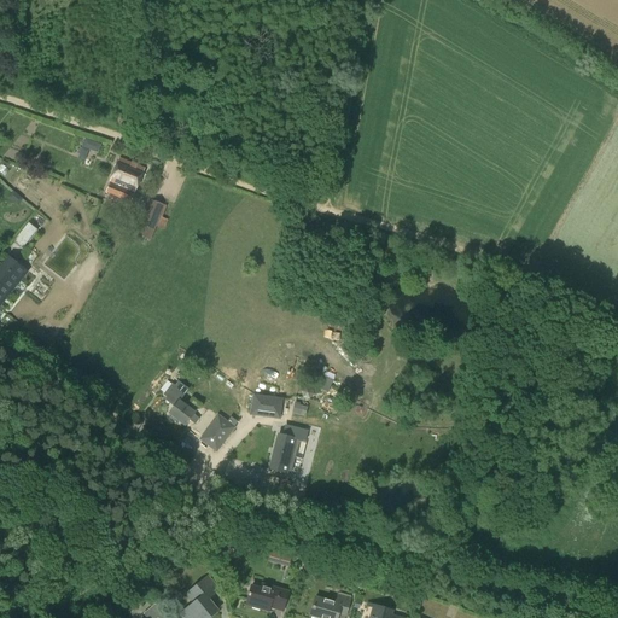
[(145,169),(120,158),(106,192),(130,203),(145,169)]
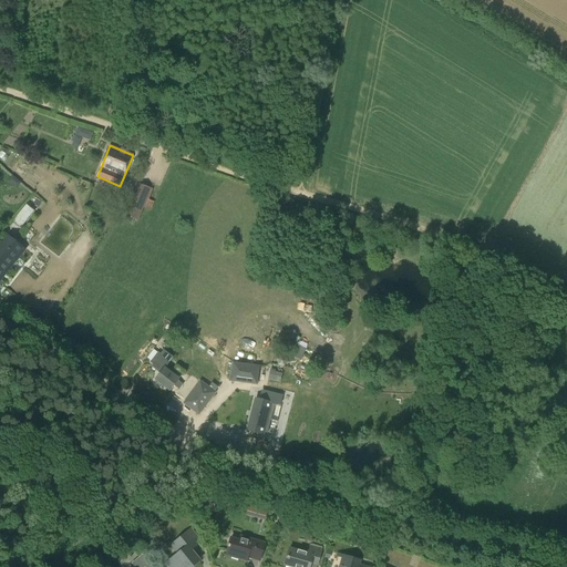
[(132,225),(134,218),(137,220),(151,189),(137,184),(125,215),(126,215),(123,222),(132,225)]
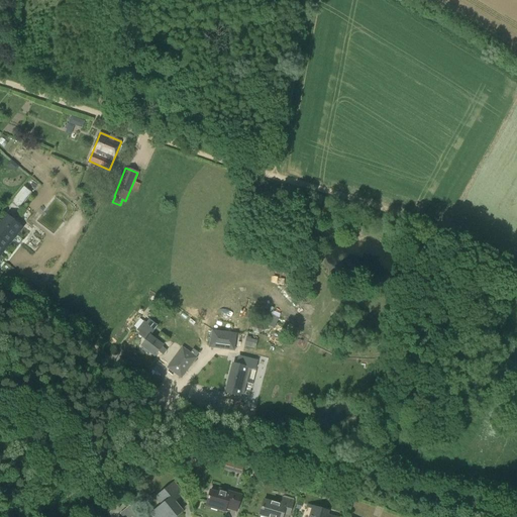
[(24,189),(12,203),(20,210),(32,195),(24,189)]
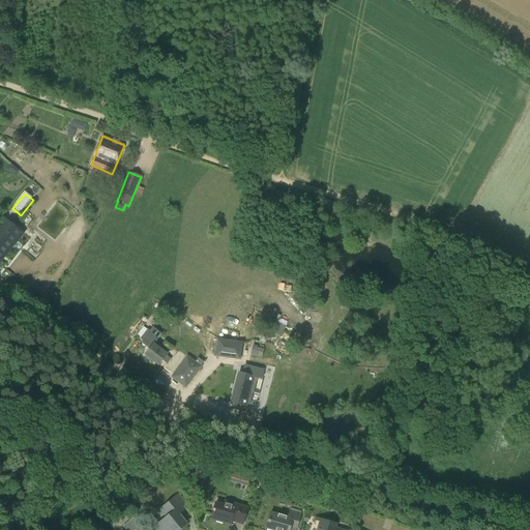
[(0,262),(11,248),(8,246),(21,231),(9,222),(0,233),(0,262)]
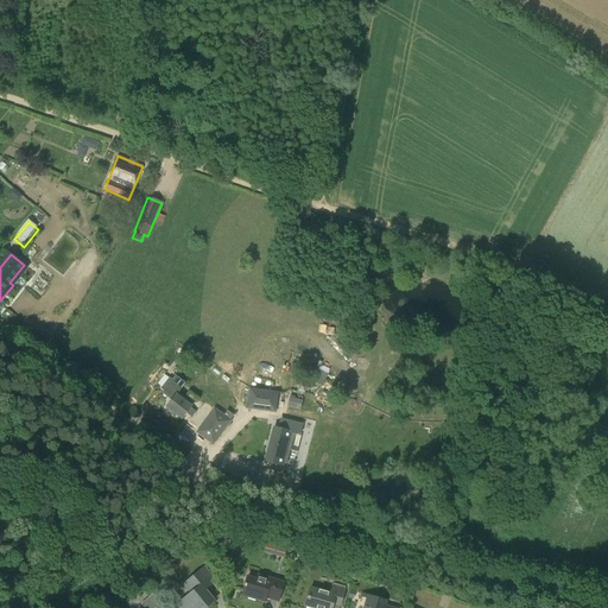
[(165,407),(168,409),(181,419),(185,413),(191,418),(196,412),(190,407),(191,406),(196,399),(189,393),(184,400),(176,394),(184,384),(176,378),(173,381),(170,380),(163,390),(165,392),(164,394),(171,399),(165,407)]
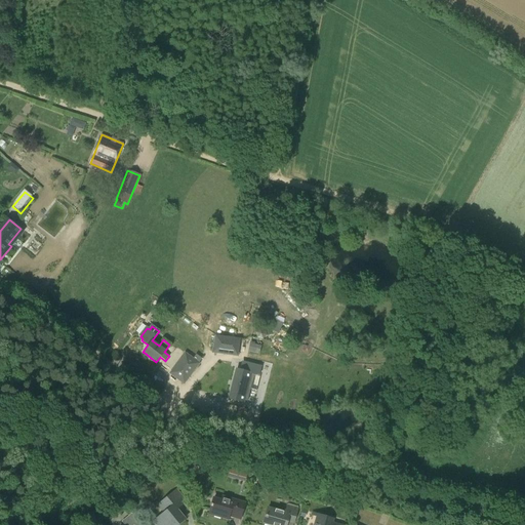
[(240,339),(215,336),(213,352),(238,356),(240,339)]
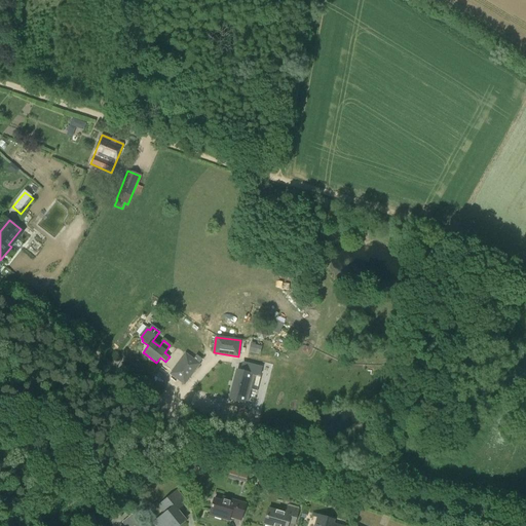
[(185,354),(176,367),(171,374),(184,384),(198,365),(192,360),(185,354)]
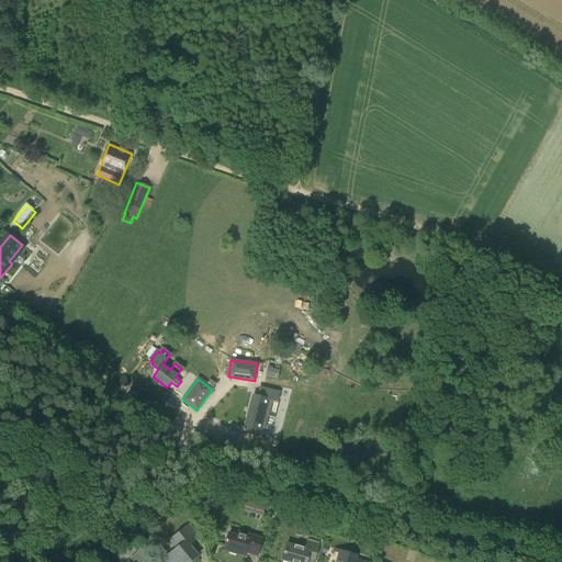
[(247,428),(262,433),(270,401),(277,403),(279,394),(263,390),(261,397),(255,396),(247,428)]
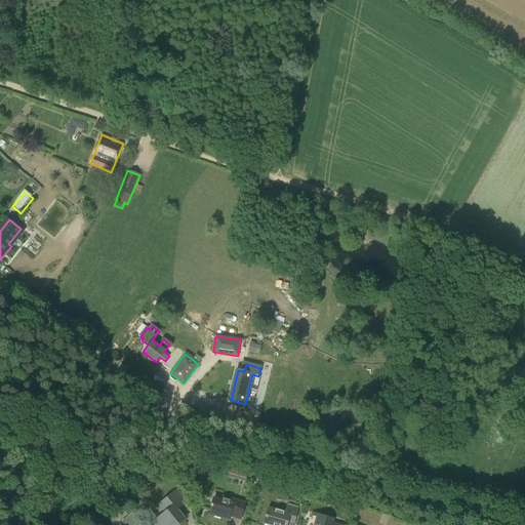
[(188,456),(186,465),(194,467),(196,458),(188,456)]
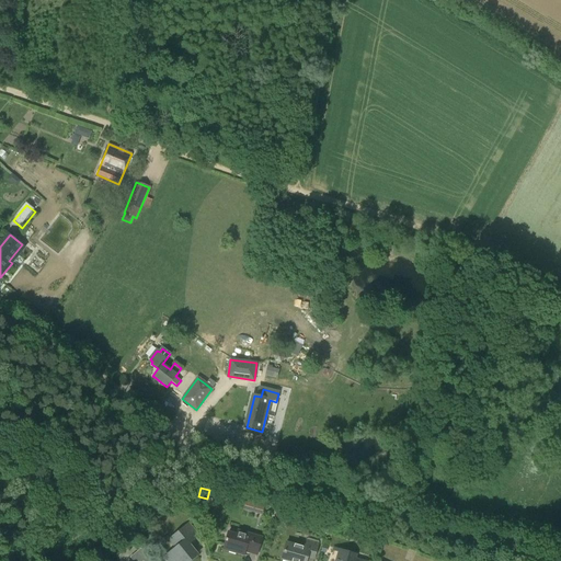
[(256,505),(254,513),(261,515),(264,507),(256,505)]
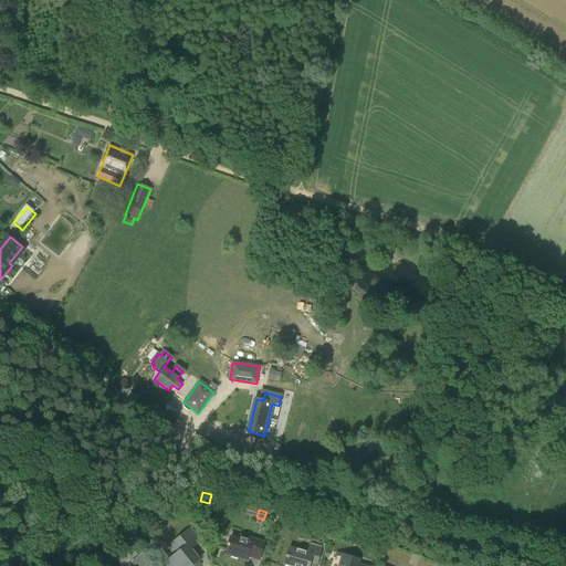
[(190,565),(198,561),(199,559),(190,548),(200,541),(190,528),(175,542),(181,549),(165,563),(167,565),(190,565)]
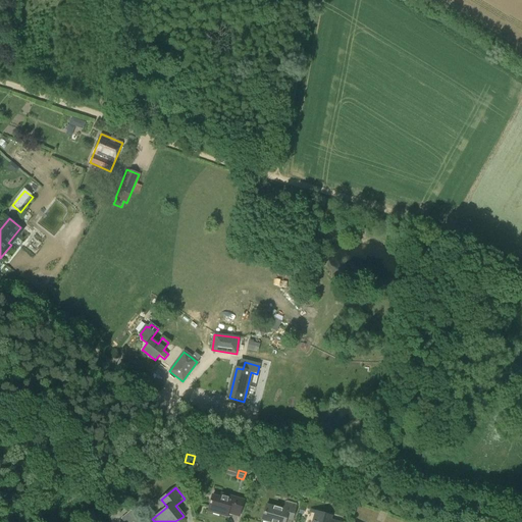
[(220,498),(212,494),(208,511),(226,516),(227,513),(239,516),(243,501),(220,493),(220,498)]
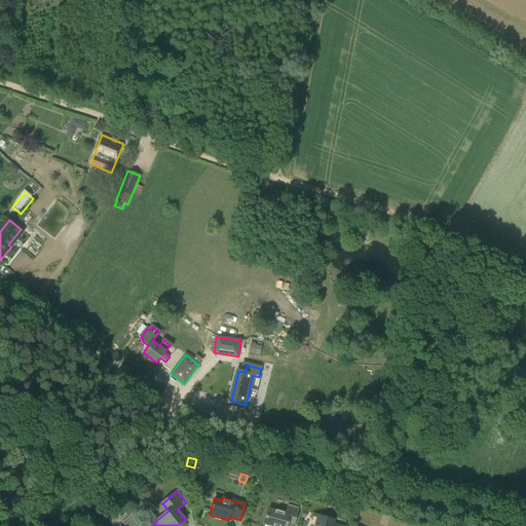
[(286,514),(268,509),(263,524),(268,525),(286,525),(288,523),(294,524),(298,510),(288,506),(286,514)]
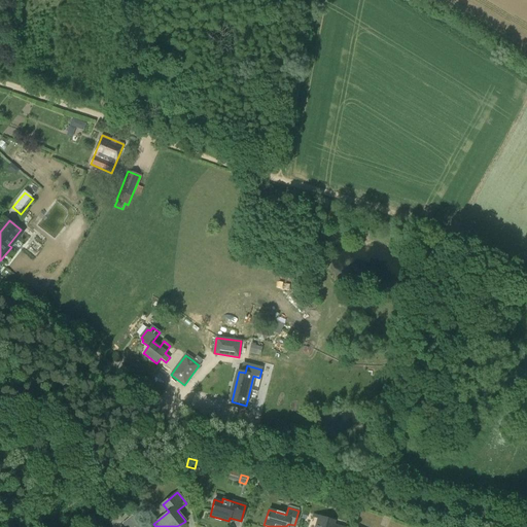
[(140,526),(132,517),(127,521),(131,526),(129,526),(140,526)]
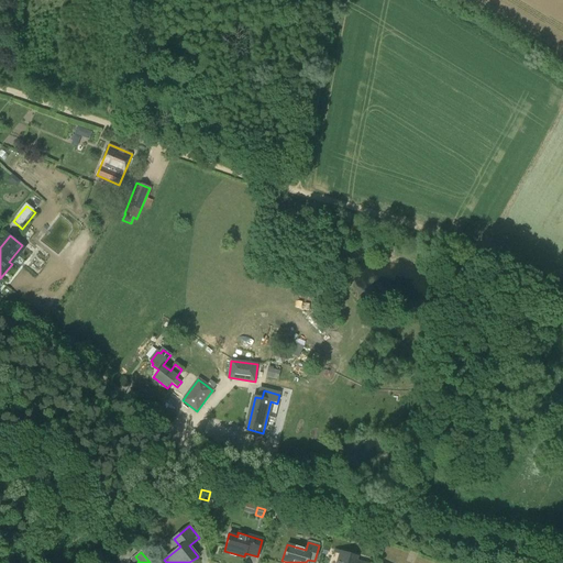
[(363,562),(356,561),(357,556),(341,552),(338,562),(363,562)]
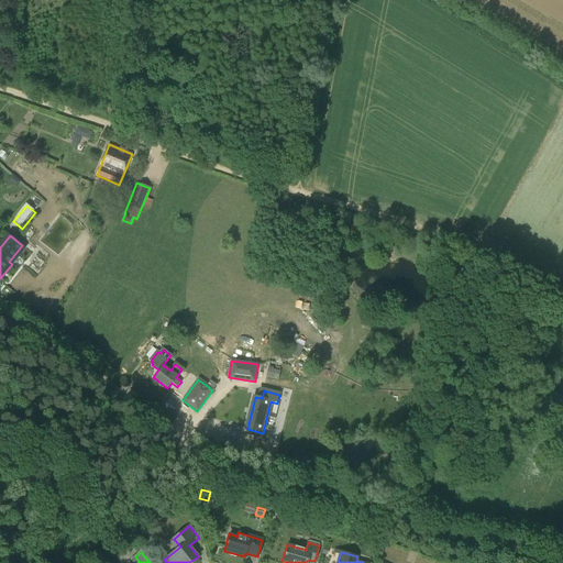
All buildings are outlined.
